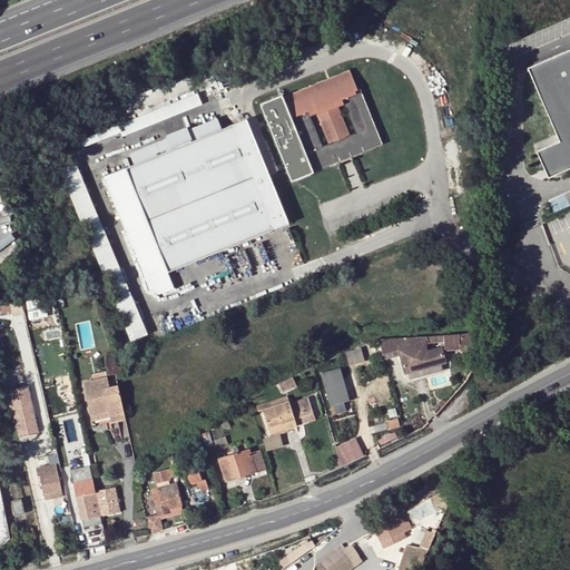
[(569,48),(527,68),(529,72),(559,141),(557,143),(537,151),(544,169),(548,178),(569,168),(569,48)]
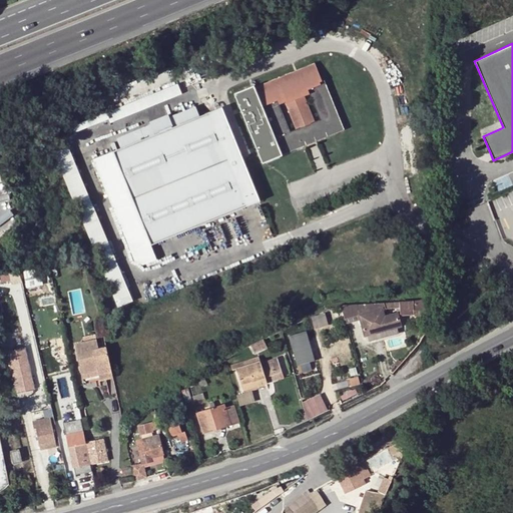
[(264,161),(341,128),(314,63),(235,95),(264,161)]
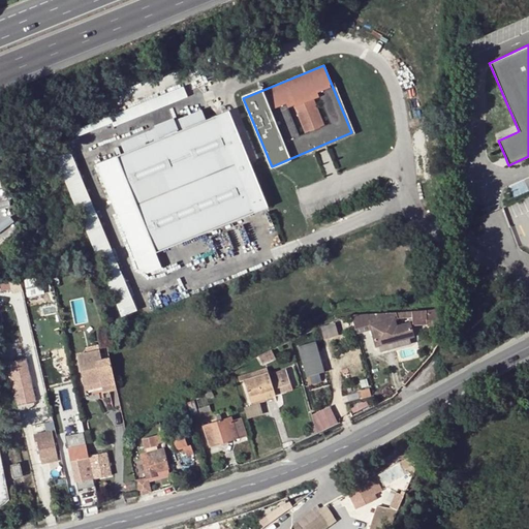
[(183,86),(110,113),(113,122),(187,96),(183,86)]
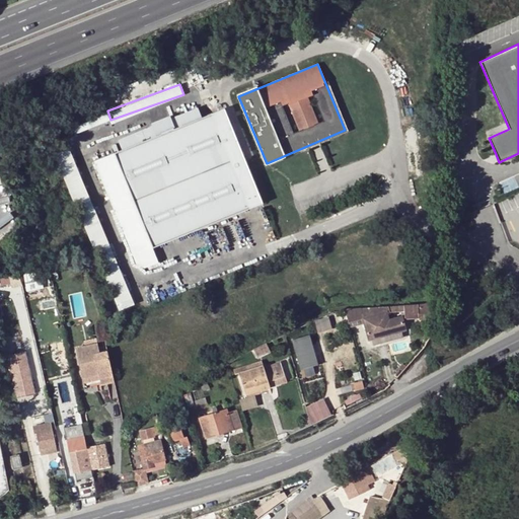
[(173,127),(168,130),(161,133),(161,134),(123,150),(114,153),(152,248),(263,203),(223,108),(201,118),(174,129),(173,127)]
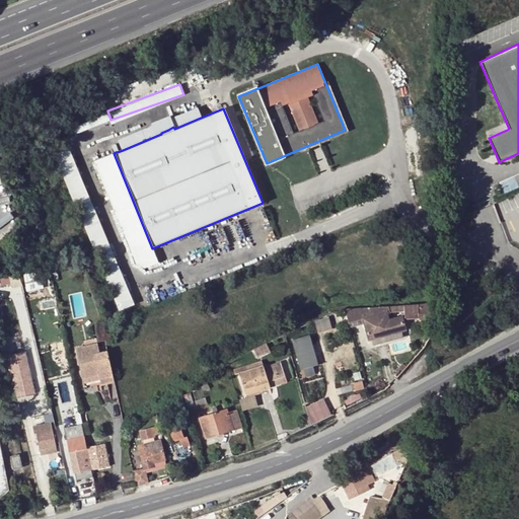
[(165,122),(168,130),(173,127),(174,129),(201,118),(198,108),(172,120),(165,122)]
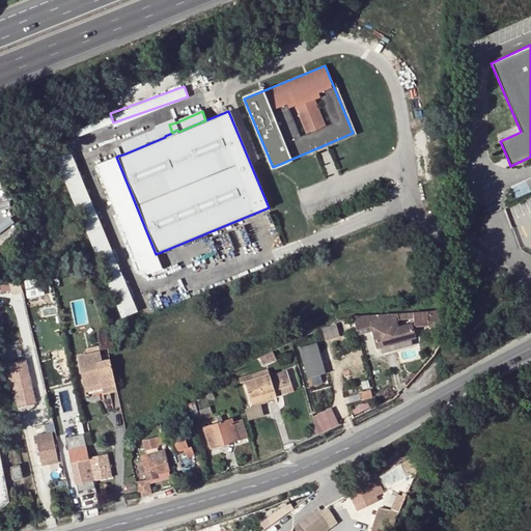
[(111,116),(75,131),(77,138),(113,122),(111,116)]
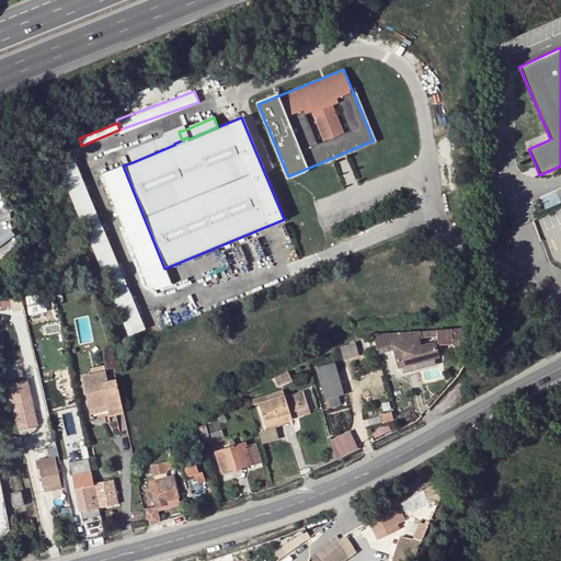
[(164,136),(128,151),(133,162),(174,145),(174,144),(182,140),(179,132),(186,129),(184,125),(162,133),(164,136)]
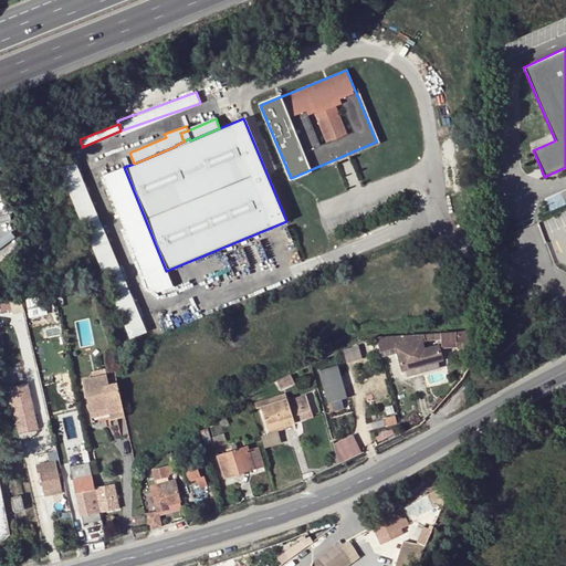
[(71,154),(53,161),(129,341),(147,333),(71,154)]
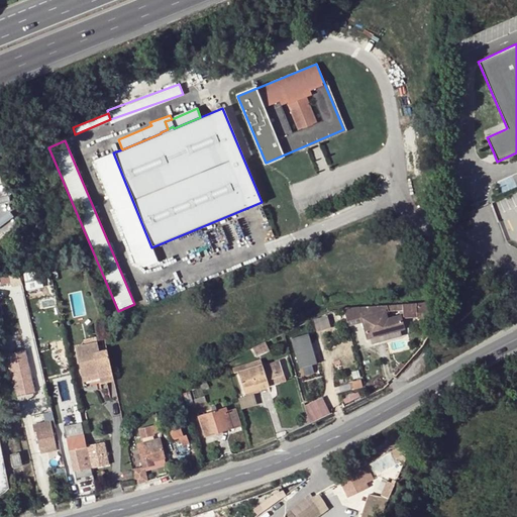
[(151,247),(113,152),(95,161),(130,252),(135,263),(143,267),(158,261),(151,247)]
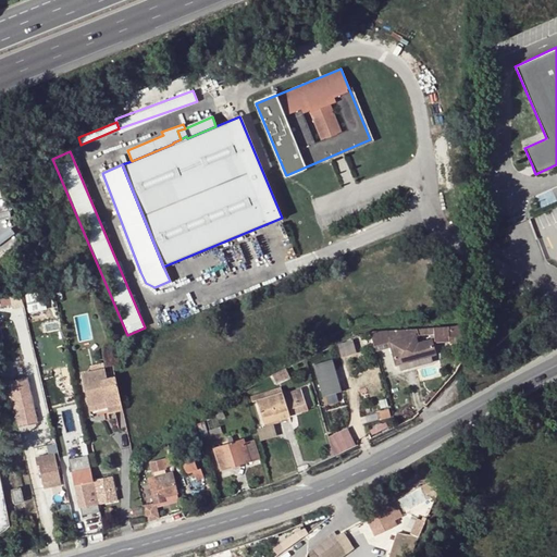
[(19,292),(0,296),(2,306),(21,301),(19,292)]
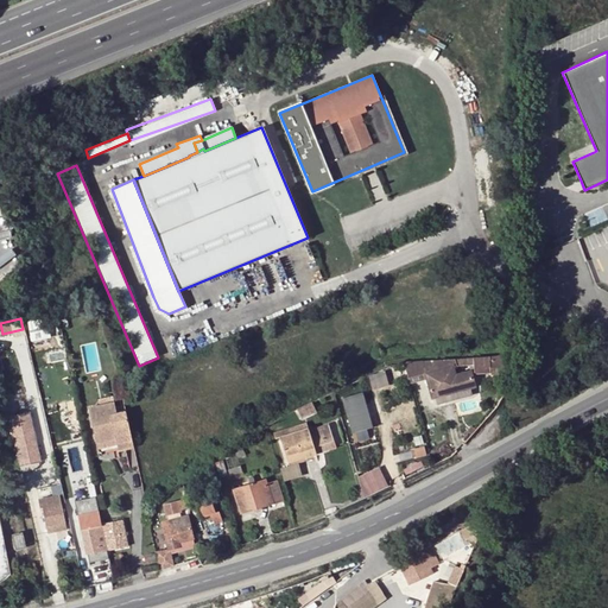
[(504,373),(504,356),(403,363),(409,384),(425,379),(431,398),(434,397),(436,404),(472,394),(469,388),(474,386),(470,374),(469,372),(455,375),(453,367),(456,366),(456,367),(469,366),(473,366),(474,374),(489,373),(489,374),(504,373)]
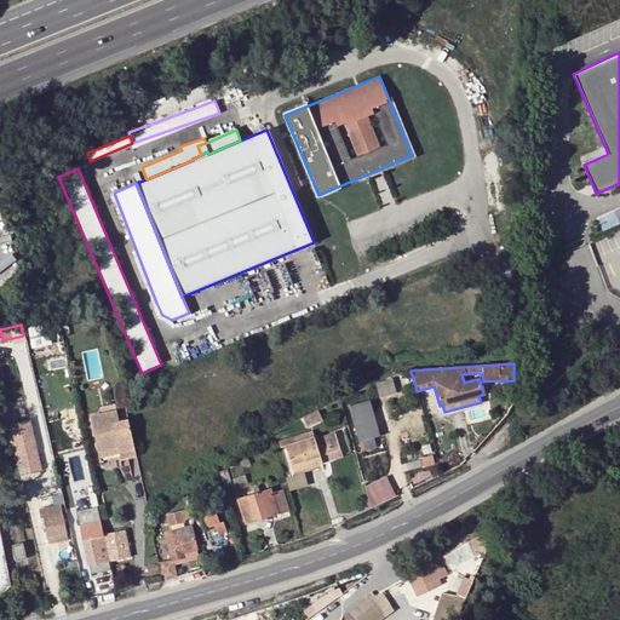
[(390,380),(377,384),(379,397),(394,392),(390,380)]
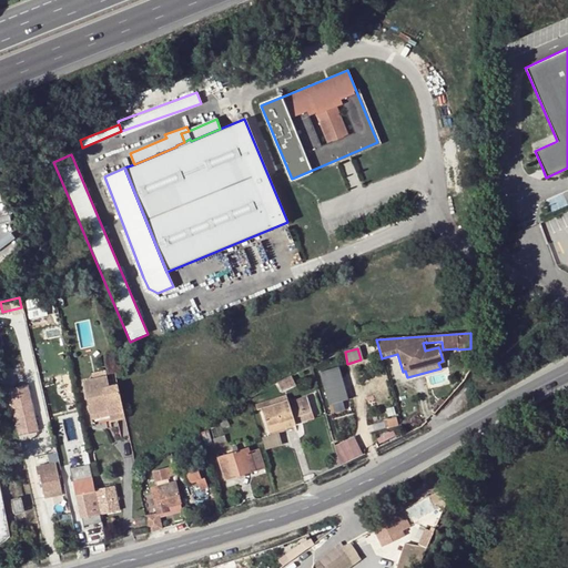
[(348,399),(340,366),(320,372),(328,405),(348,399)]
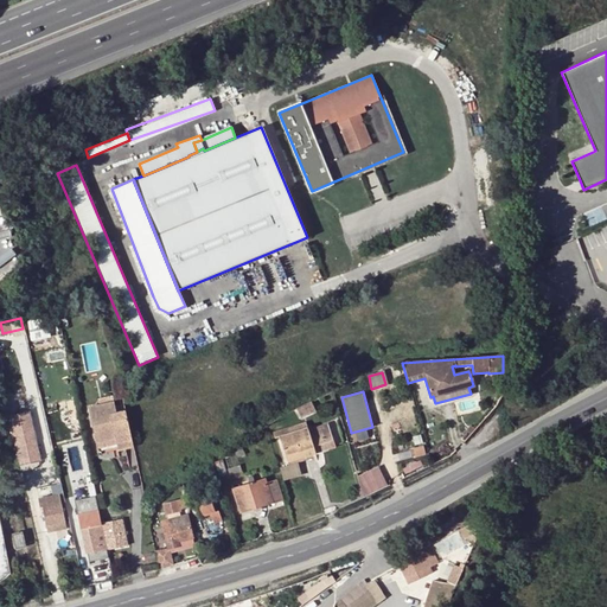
[(133,447),(125,410),(116,411),(112,396),(98,398),(100,404),(88,407),(96,447),(115,443),(117,451),(133,447)]
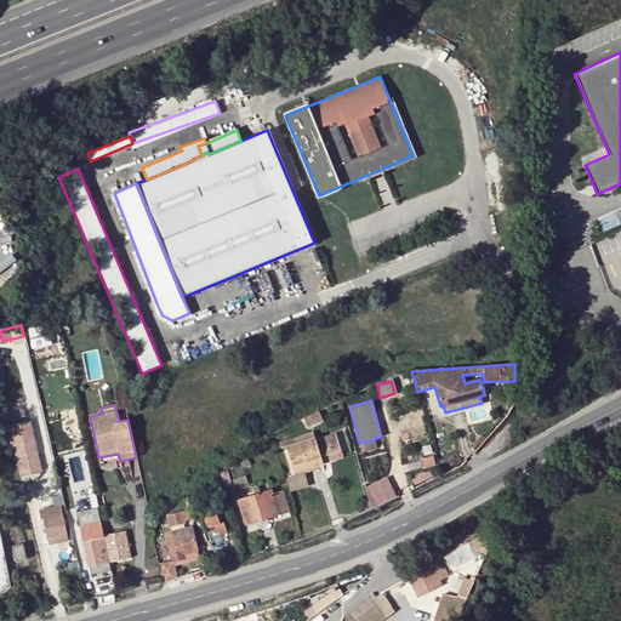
[(318,411),(302,419),(303,421),(319,414),(318,411)]
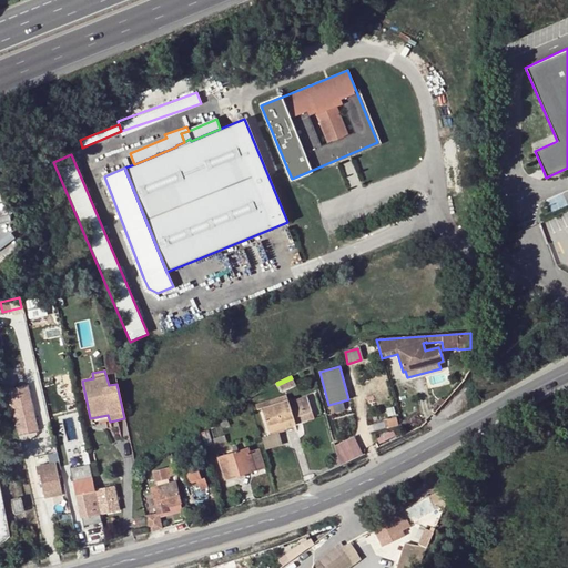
[(292,378),(277,385),(281,392),(294,384),(292,378)]
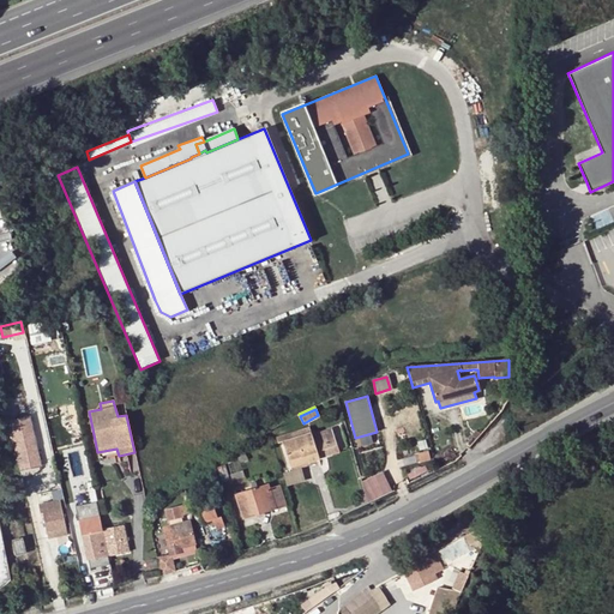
[(28,417),(8,422),(19,470),(40,465),(28,417)]
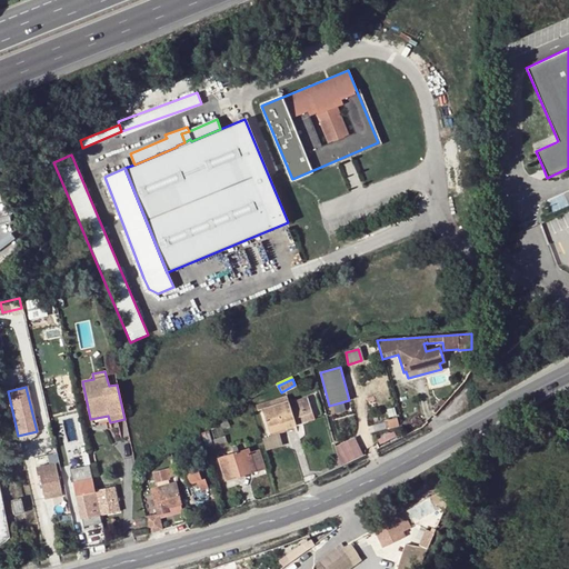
[(293,419),(312,413),(307,398),(289,402),(287,397),(256,406),(257,411),(261,410),(269,433),(296,425),(293,419)]
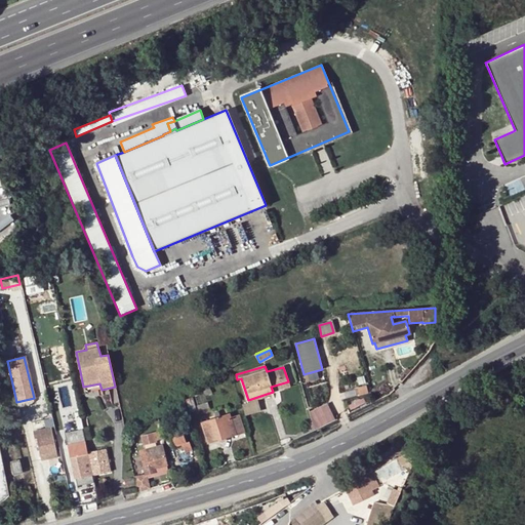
[(289,387),(288,381),(271,387),(273,392),(289,387)]
